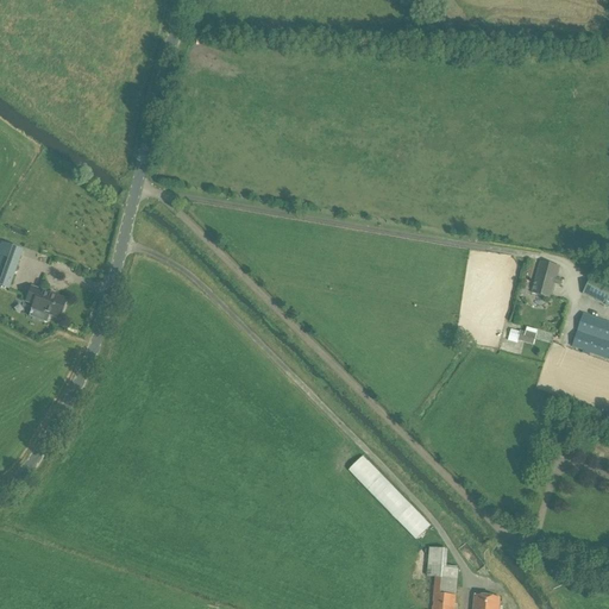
[(1,244),(0,246),(0,287),(8,290),(22,251),(1,244)]
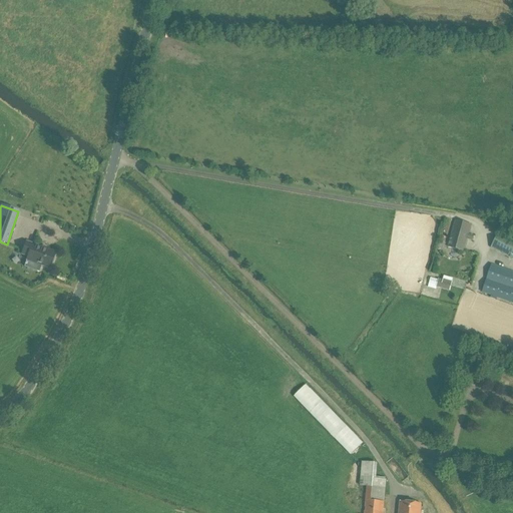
[(471,240),(472,236),(468,234),(471,225),(456,220),(448,247),(464,251),(467,239),(471,240)]
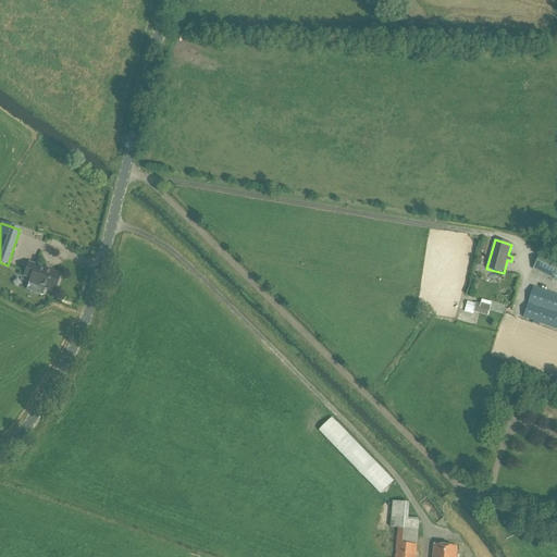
[(556,261),(542,254),(533,270),(556,282),(556,261)]
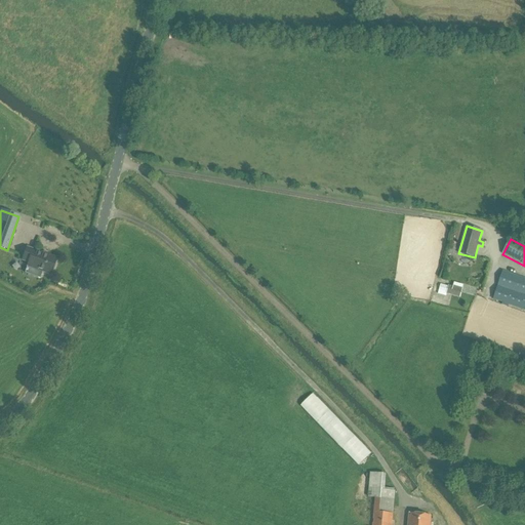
[(27,248),(23,260),(29,263),(27,267),(50,275),(52,270),(53,270),(55,265),(54,264),(56,258),(27,248)]
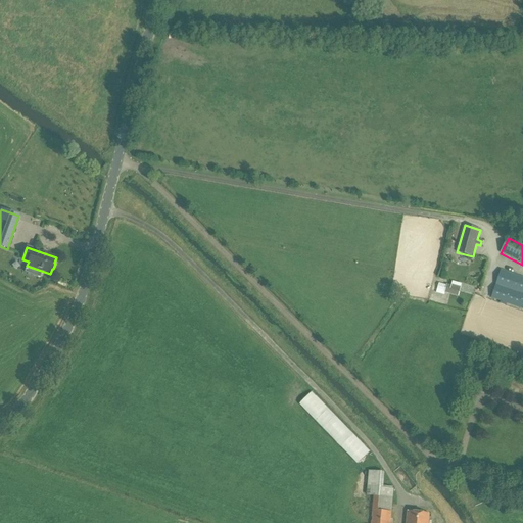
[(522,277),(502,270),(491,298),(522,308),(522,277)]
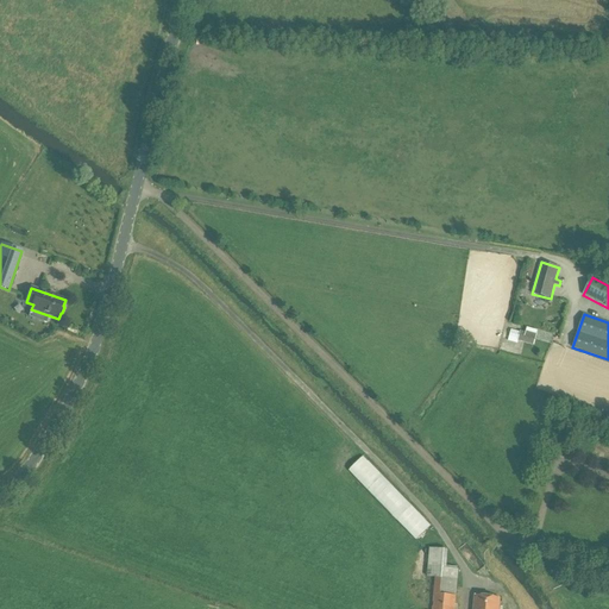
[(518,343),(510,341),(514,322),(503,320),(497,349),(516,352),(518,343)]
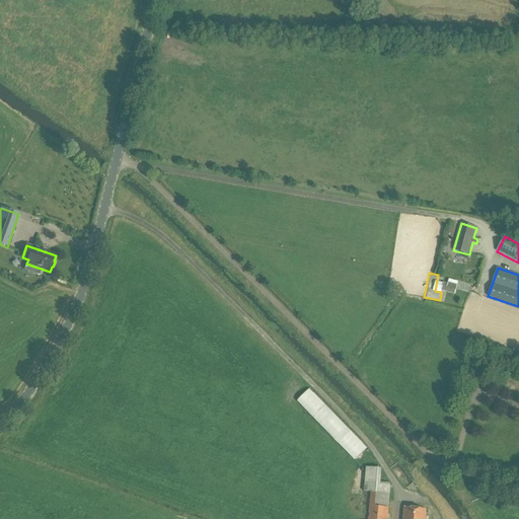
[(458,286),(443,282),(441,291),(455,295),(458,286)]
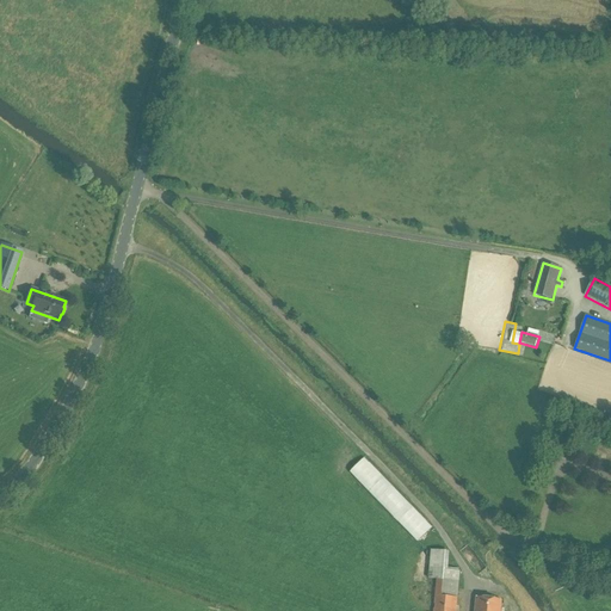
[(430,530),(363,461),(351,473),(418,542),(430,530)]
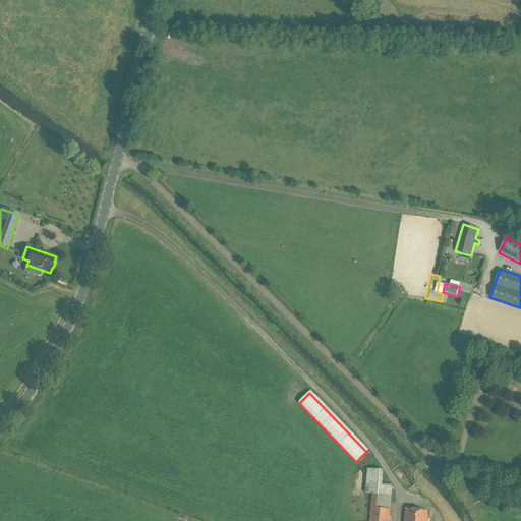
[(369,520),(388,520),(392,487),(381,486),(382,471),(367,469),(365,494),(372,495),(369,520)]
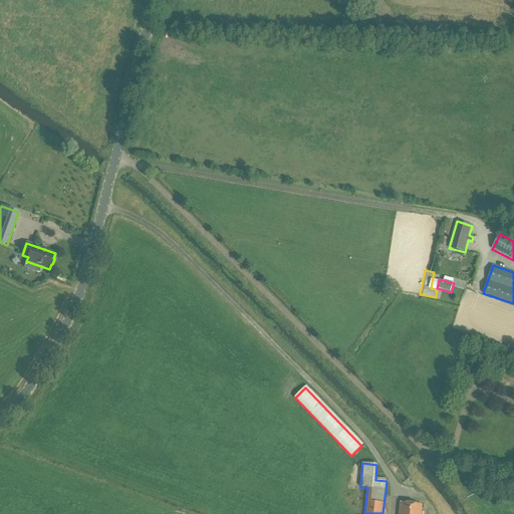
[(399,513),(421,513),(423,505),(400,503),(399,513)]
